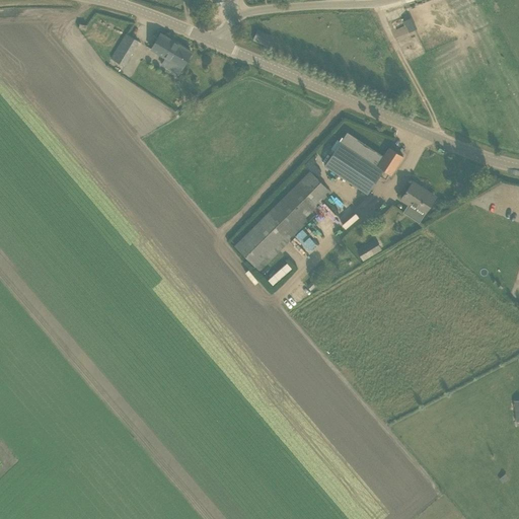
[(412,18),(405,19),(409,31),(415,29),(412,18)]
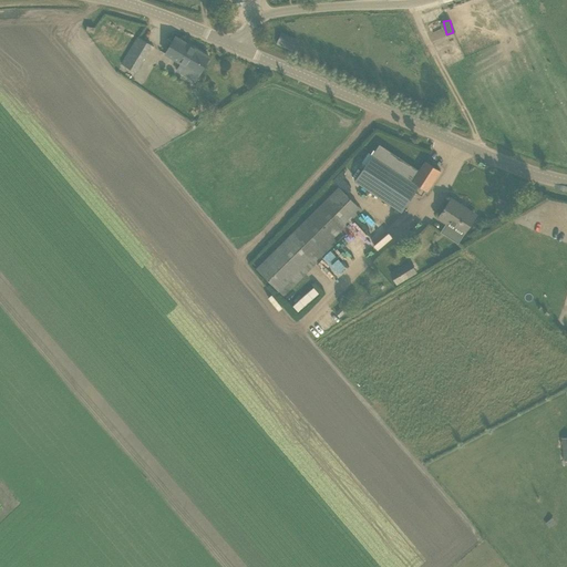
[(276,44),(292,51),(298,39),(291,37),(291,38),(287,35),(287,34),(281,32),(276,44)]
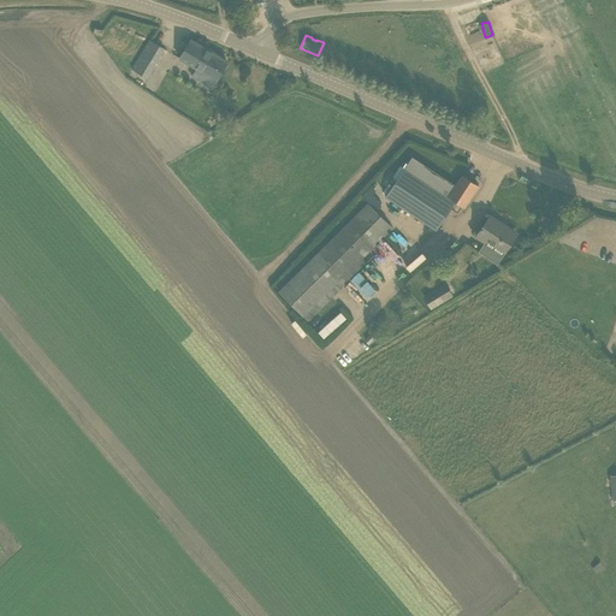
[(217,81),(227,61),(190,40),(179,58),(217,81)]
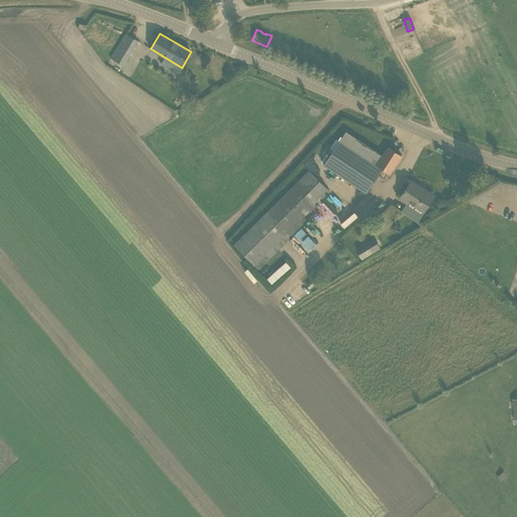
[(126,34),(111,59),(123,66),(137,41),(126,34)]
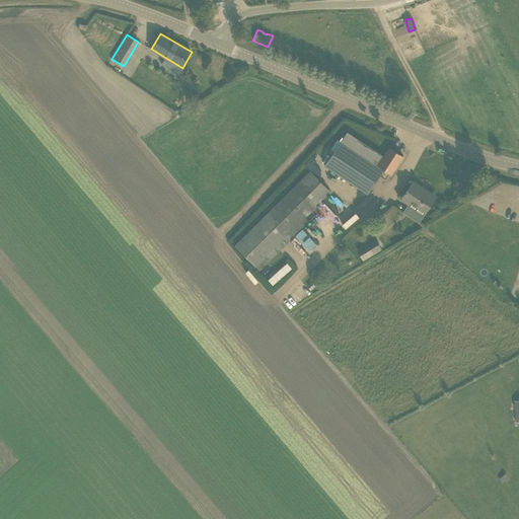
[(376,165),(383,156),(375,150),(347,132),(324,166),(367,195),(383,170),(376,165)]
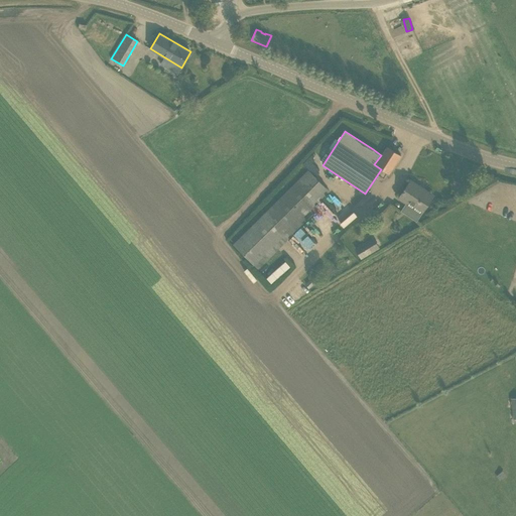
[(389,174),(401,155),(387,146),(381,155),(375,164),(389,174)]
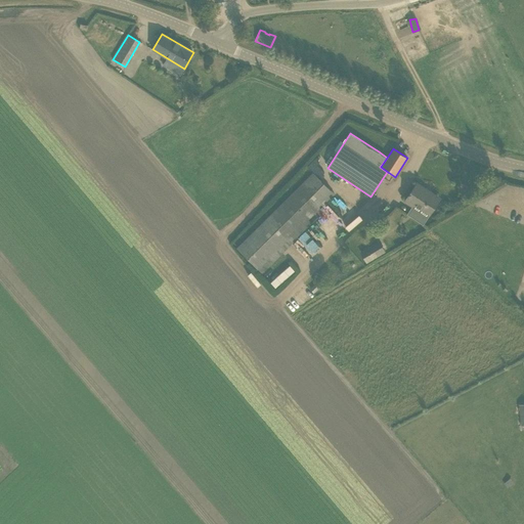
[(285,244),(314,214),(322,206),(334,194),(313,173),(264,222),(285,244)]
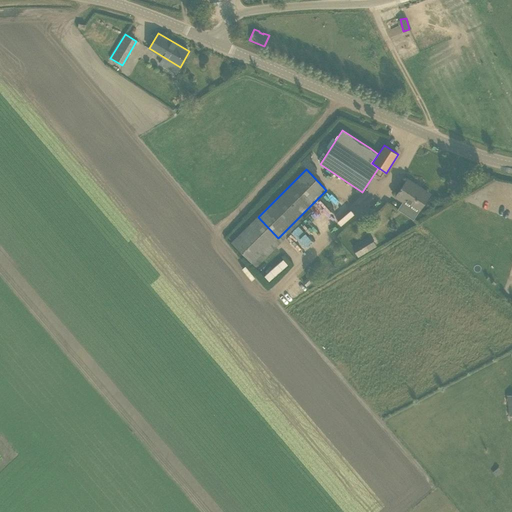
[(420,210),(429,196),(415,186),(415,185),(407,179),(395,197),(404,202),(405,200),(420,210)]
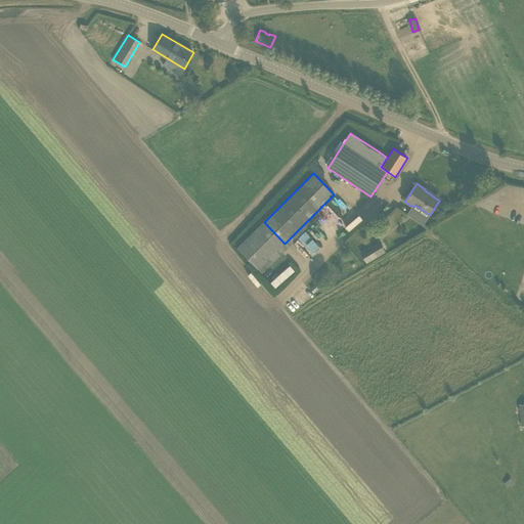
[(285,244),(264,222),(237,249),(258,270),(285,244)]
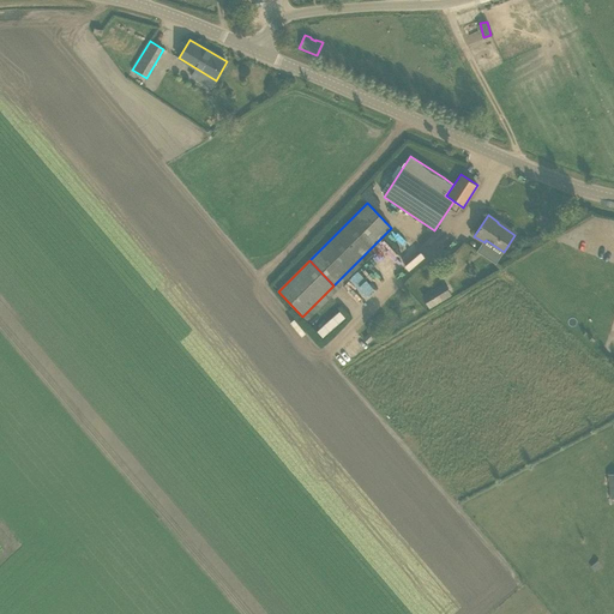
[(429,308),(452,295),(444,283),(422,296),(429,308)]
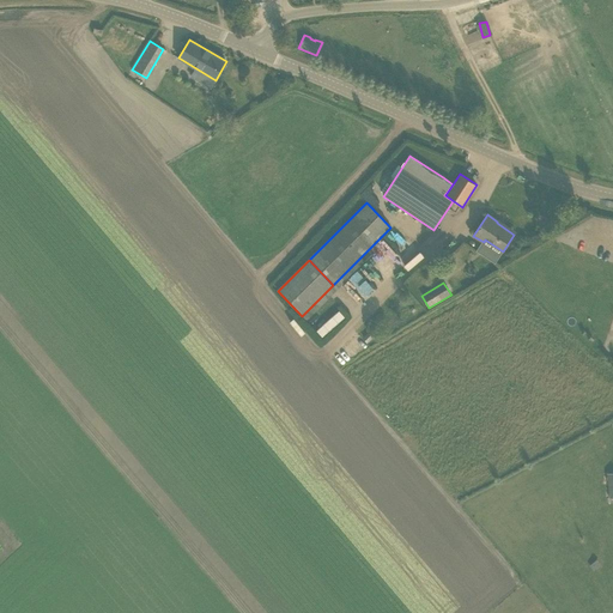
[(339,309),(317,329),(323,337),(345,316),(339,309)]
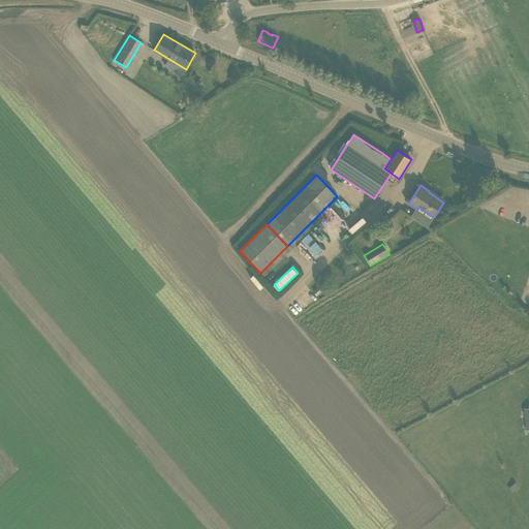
[(322,291),(318,286),(313,291),(317,297),(322,291)]
